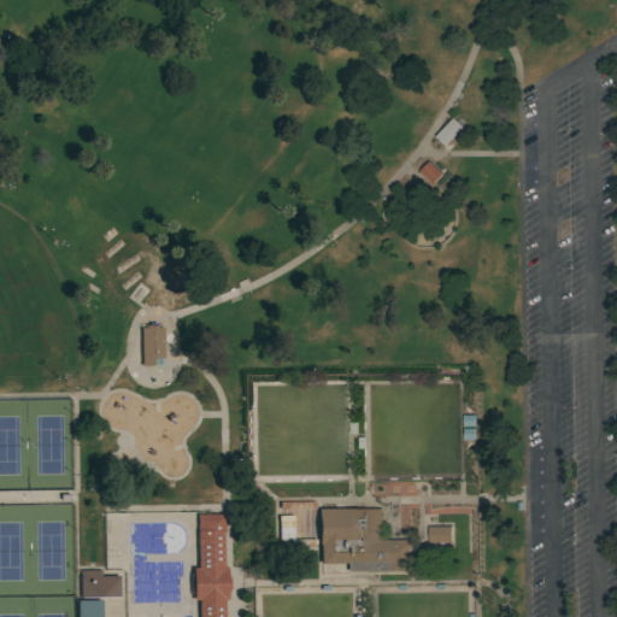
[(462,125),(445,145),(435,136),(452,117),(462,125)]
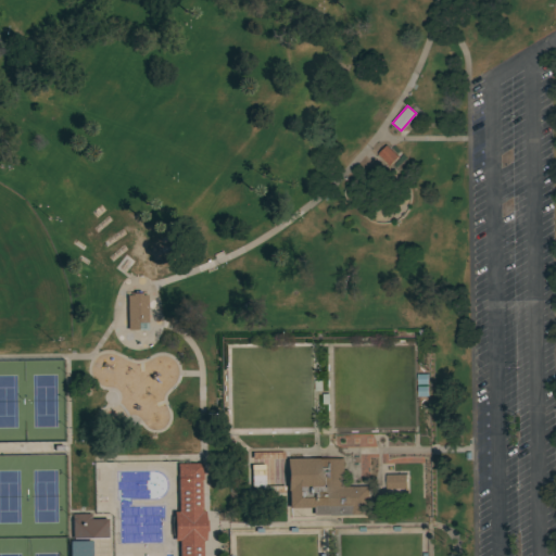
[(397,155),(389,165),(377,153),(386,144),(397,155)]
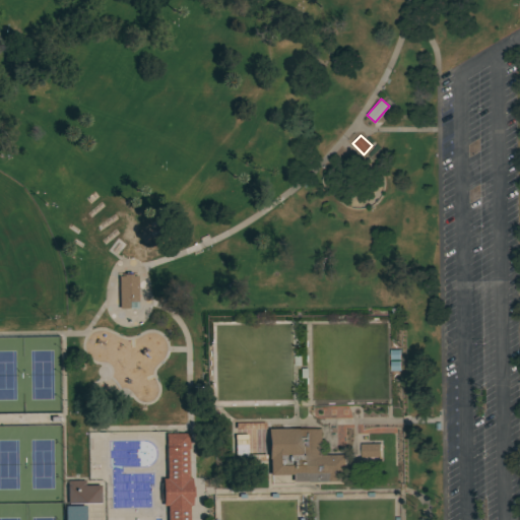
[(118,276),(123,276),(122,274),(131,273),(131,276),(136,276),(137,302),(128,302),(128,309),(118,309),(118,276)]
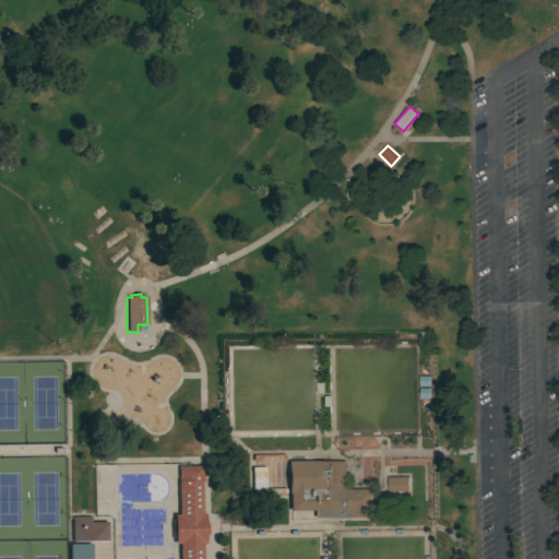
[(345,460),(346,488),(371,488),(371,516),(313,518),(313,511),(289,511),(289,492),(287,492),(287,461),(345,460)]
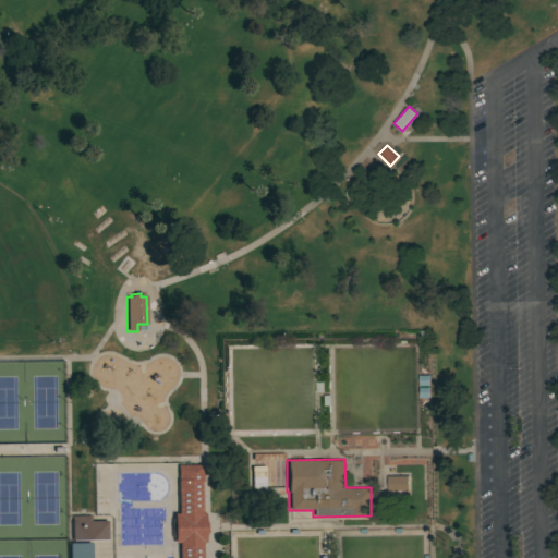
[(177,465),(202,464),(202,482),(201,482),(201,513),(204,513),(204,522),(207,522),(207,528),(207,533),(205,533),(205,543),(202,543),(202,557),(178,557),(178,543),(173,543),(172,513),(178,513),(177,465)]
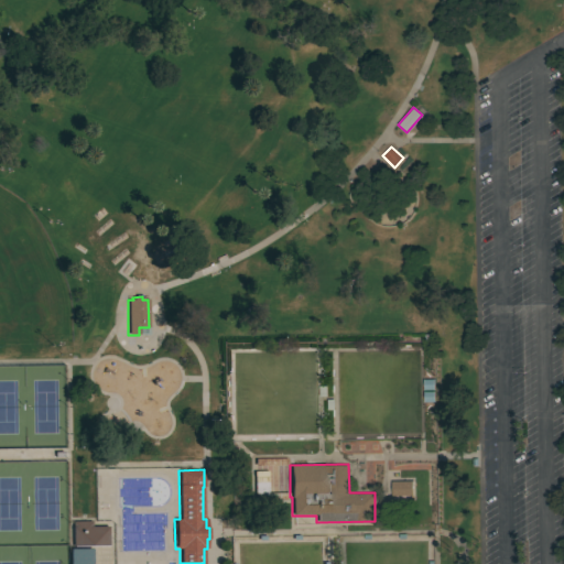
[(412,480),(412,495),(391,495),(391,480),(412,480)]
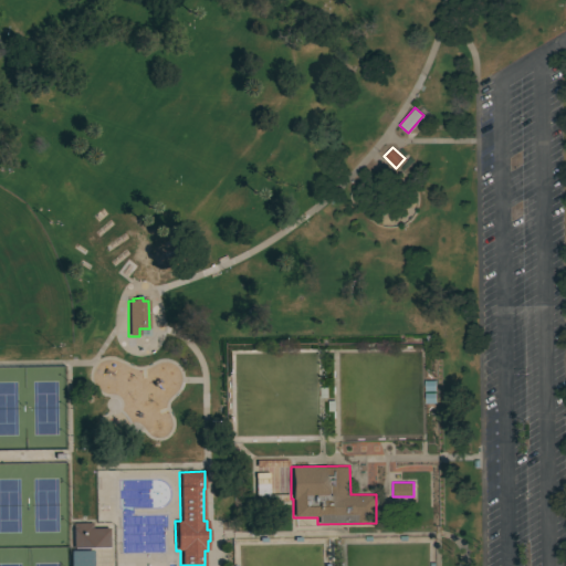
[(72,523),(92,523),(92,528),(108,528),(108,547),(72,548),(72,523)]
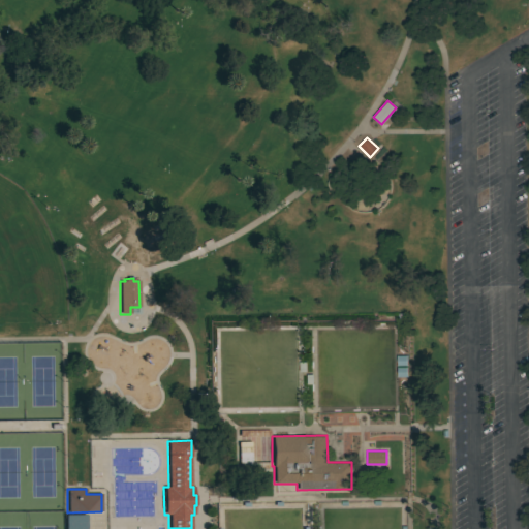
[(64,528),(64,515),(85,515),(85,528),(64,528)]
